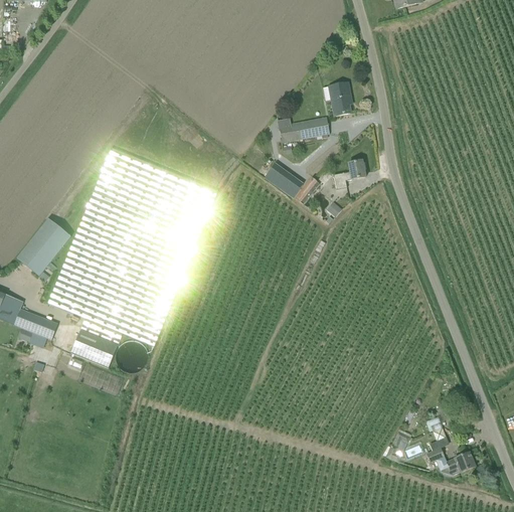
[(393,0),(395,8),(421,1),(420,0),(393,0)]
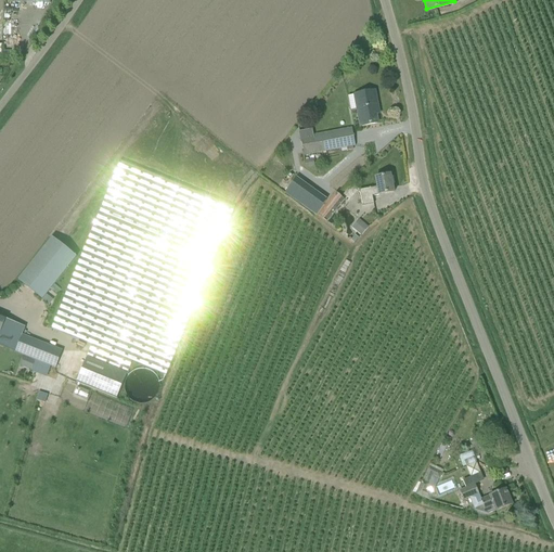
[(377,105),(374,89),(353,92),(360,125),(376,122),(374,106),(377,105)]
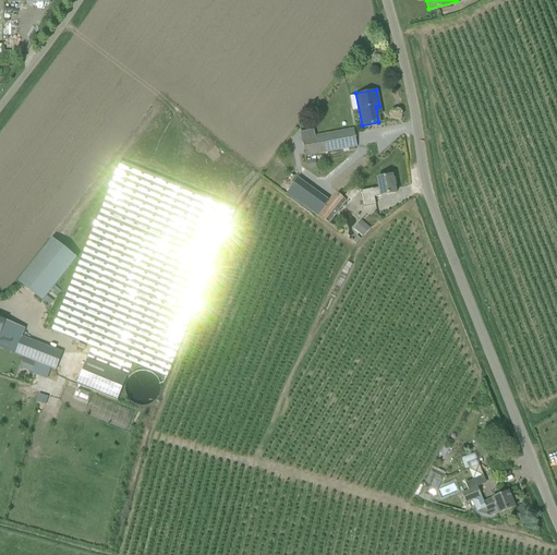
[(353,127),(301,136),(304,154),(356,144),(353,127)]
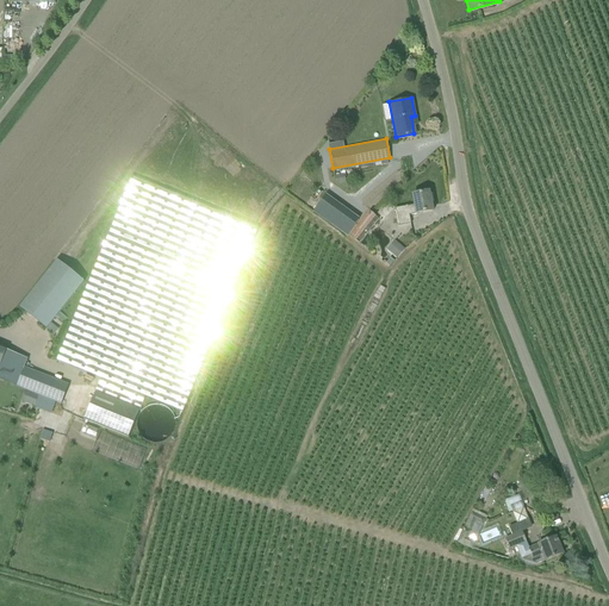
[(336,182),(346,181),(343,172),(334,174),(336,182)]
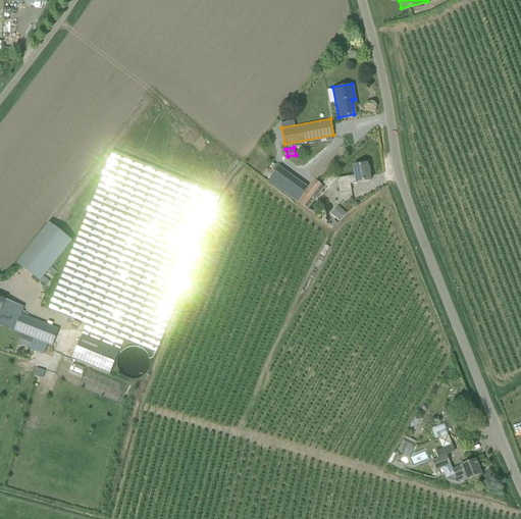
[(112,149),(48,306),(86,321),(81,333),(119,350),(121,344),(120,344),(123,336),(156,351),(219,193),(112,149)]
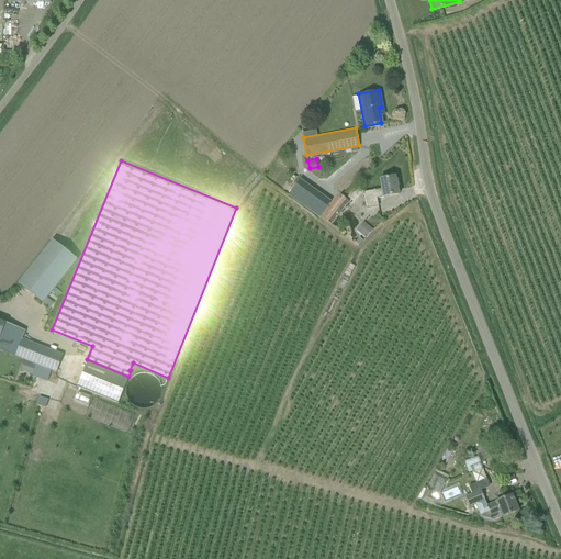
[(383,196),(397,193),(397,192),(394,176),(394,175),(379,178),(381,187),(374,188),(363,190),(367,207),(378,204),(377,197),(382,196),(383,196)]
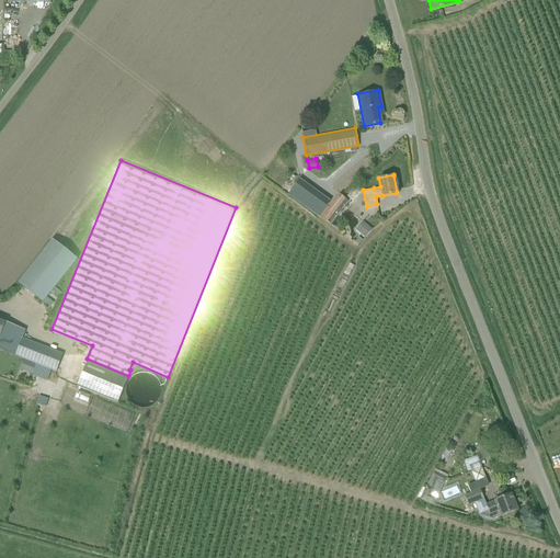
[(286,194),(293,198),(303,185),(296,181),(286,194)]
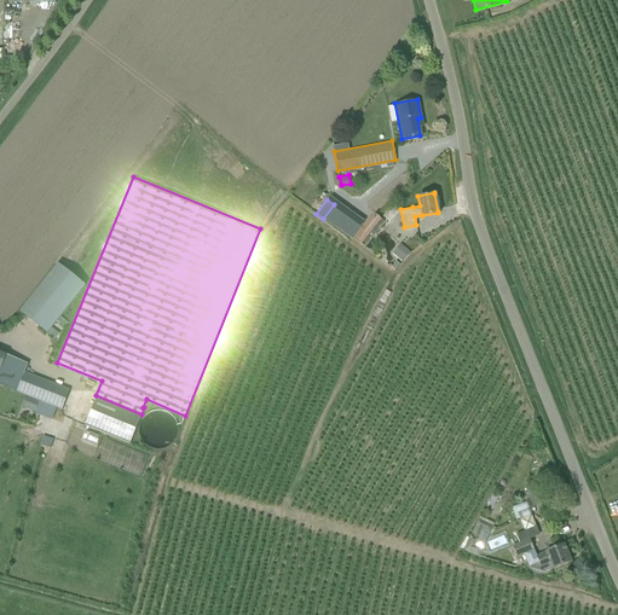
[(374,213),(354,238),(364,245),(383,220),(374,213)]
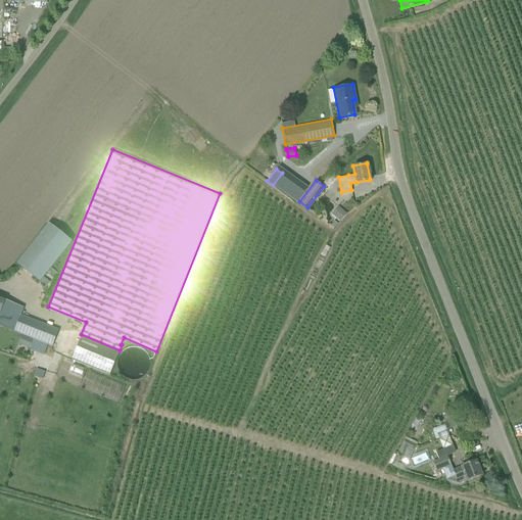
[(346,211),(341,207),(334,215),(339,220),(346,211)]
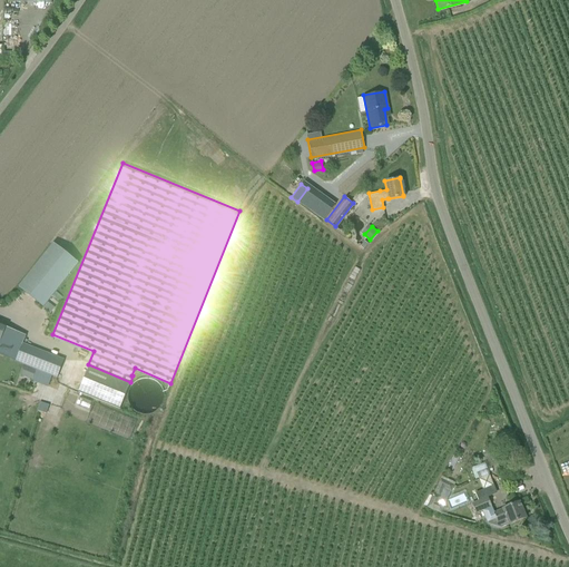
[(74,253),(85,240),(77,234),(75,238),(70,235),(62,245),(74,253)]
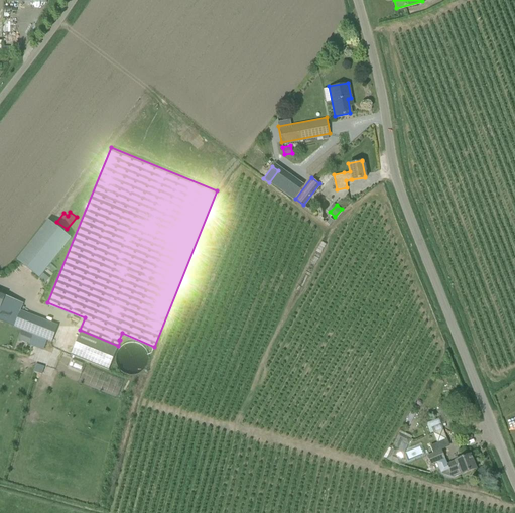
[(15,258),(19,261),(38,276),(71,237),(47,219),(15,258)]
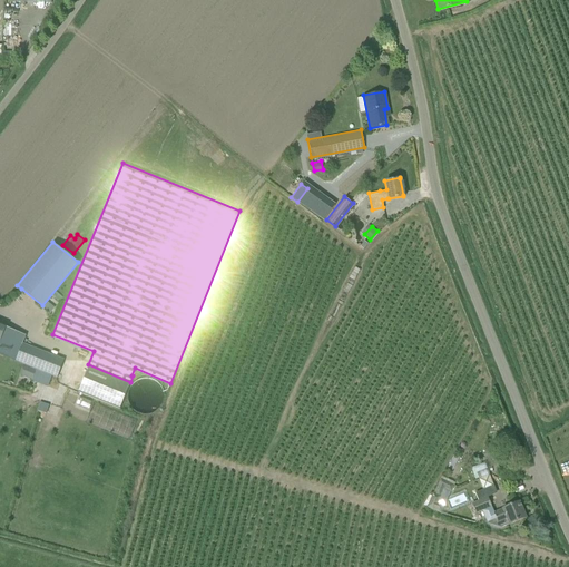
[(15,360),(21,342),(25,334),(6,326),(6,324),(0,321),(0,353),(15,360)]
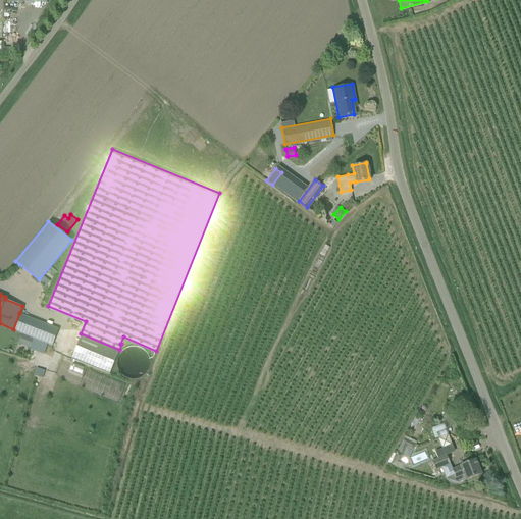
[(19,313),(13,329),(51,345),(57,328),(19,313)]
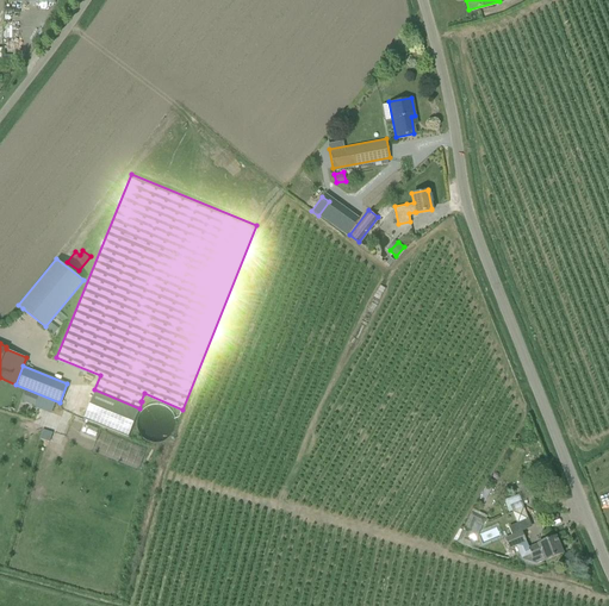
[(33,404),(37,394),(26,389),(23,399),(33,404)]
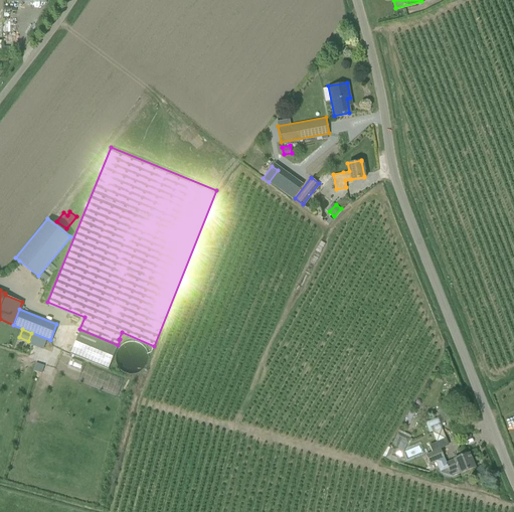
[(107,368),(117,345),(79,329),(69,353),(107,368)]
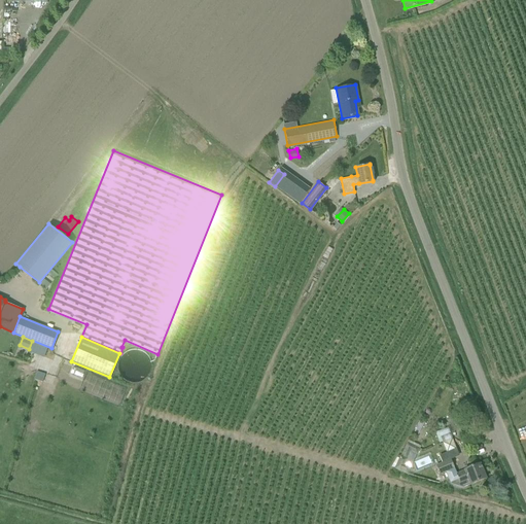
[(148,363),(148,361),(148,358),(147,356),(146,354),(144,352),(142,350),(139,348),(136,348),(133,347),(130,348),(128,349),(125,351),(124,352),(121,354),(120,357),(119,359),(119,362),(120,364),(121,368),(123,370),(125,373),(127,374),(130,375),(133,376),(135,376),(138,375),(141,375),(144,372),(146,370),(147,367),(148,363)]
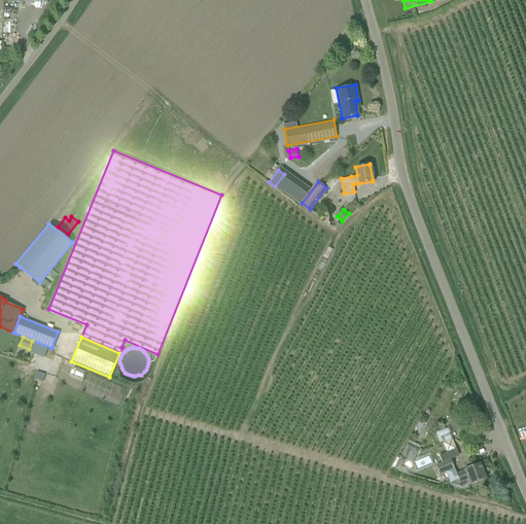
[(442,441),(446,451),(455,447),(451,437),(442,441)]
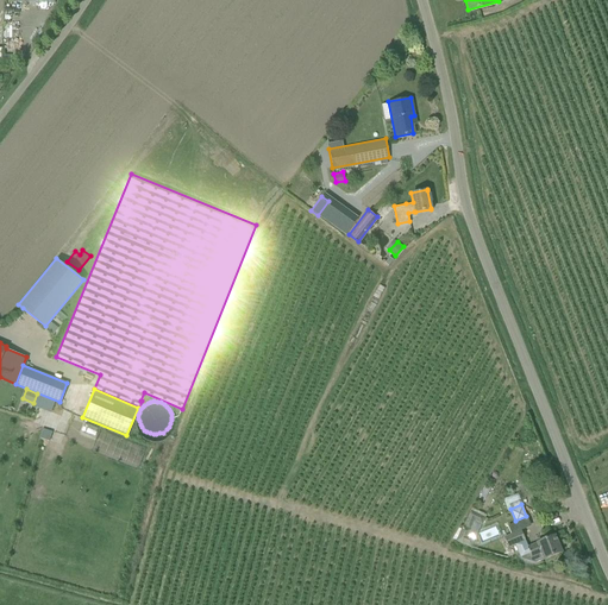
[(471,544),(474,537),(481,522),(481,523),(484,516),(469,509),(463,524),(462,524),(456,540),(470,546),(471,544)]
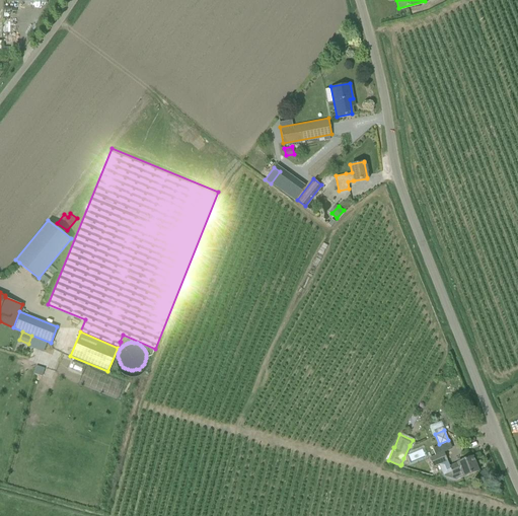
[(442,451),(429,456),(433,465),(438,463),(440,462),(446,459),(442,451)]
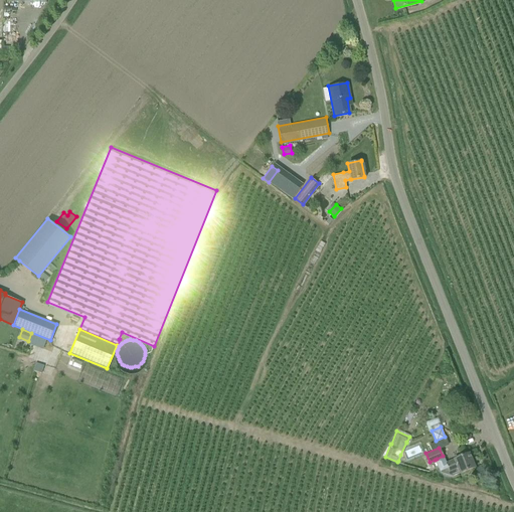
[(459,472),(474,466),(468,452),(454,458),(445,462),(443,456),(437,459),(435,460),(440,472),(451,475),(459,472)]
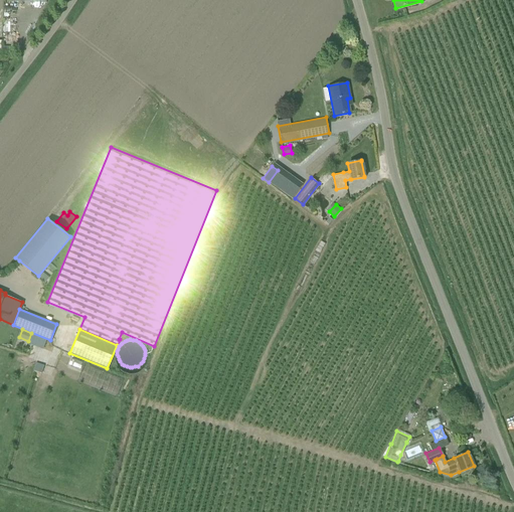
All buildings are outlined.
